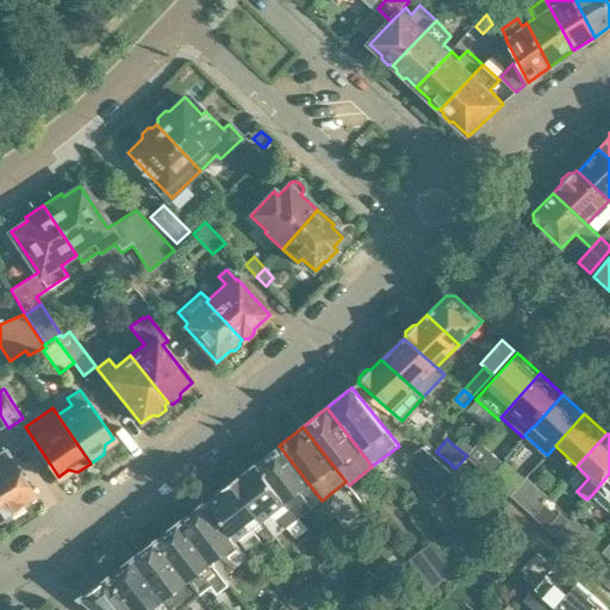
[(461,439),(454,446),(466,455),(473,448),(461,439)]
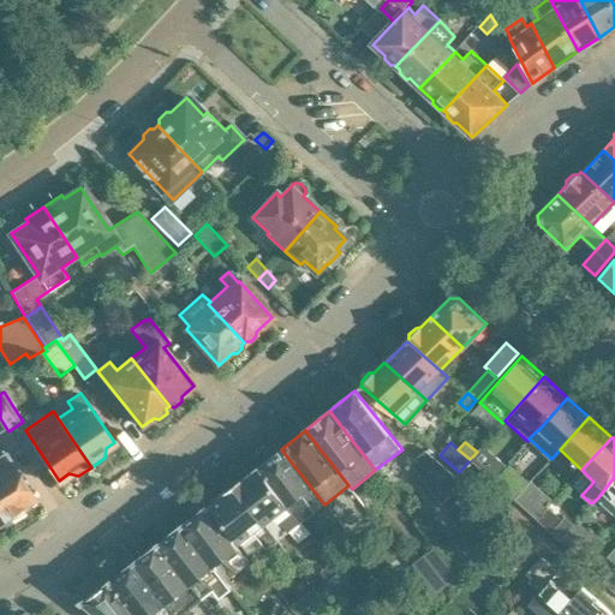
[(0,505),(10,521),(28,512),(24,507),(35,501),(5,452),(4,453),(0,446),(0,505)]
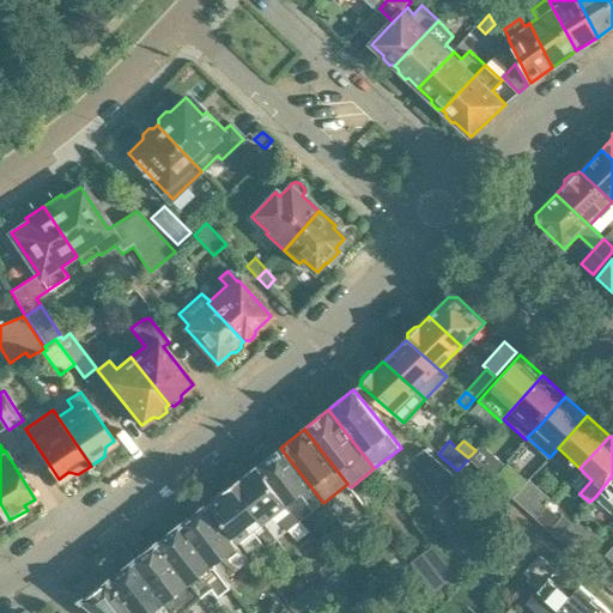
[(502,467),(479,445),(475,450),(468,457),(469,457),(491,478),(502,467)]
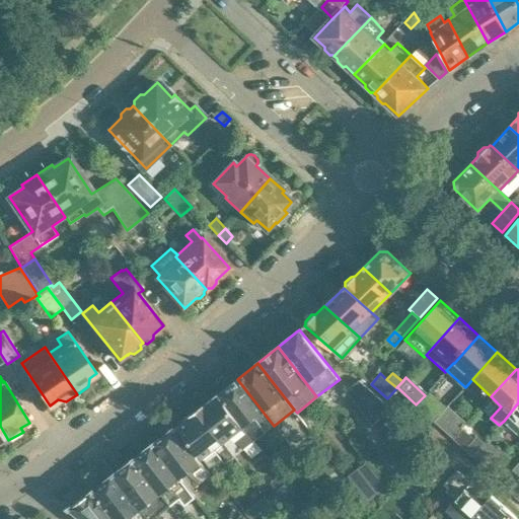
[(274,426),(237,379),(218,394),(254,441),(274,426)]
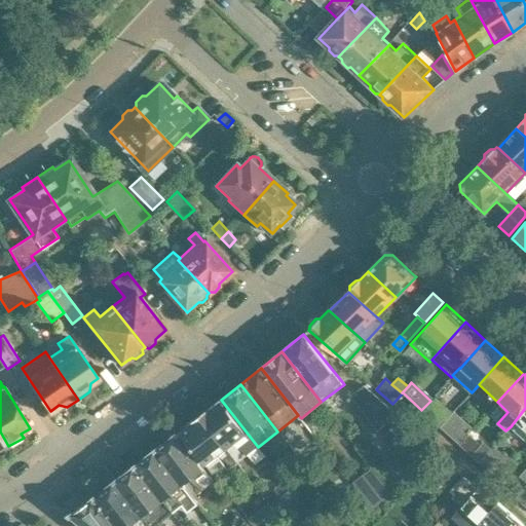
[(367,386),(366,386),(352,397),(376,431),(398,414),(367,386)]
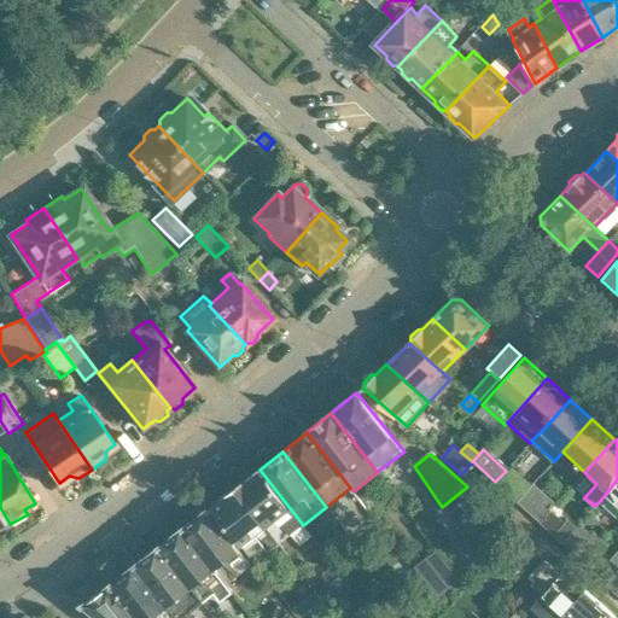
[(507,471),(506,471),(495,482),(516,500),(534,482),(514,464),(507,471)]
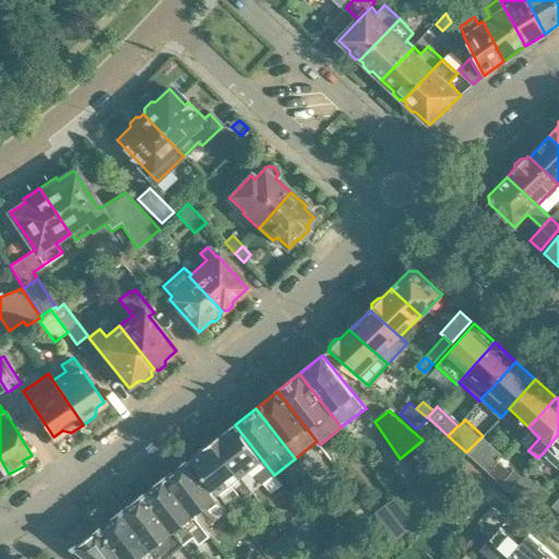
[(274,475),(235,425),(213,442),(252,491),(274,475)]
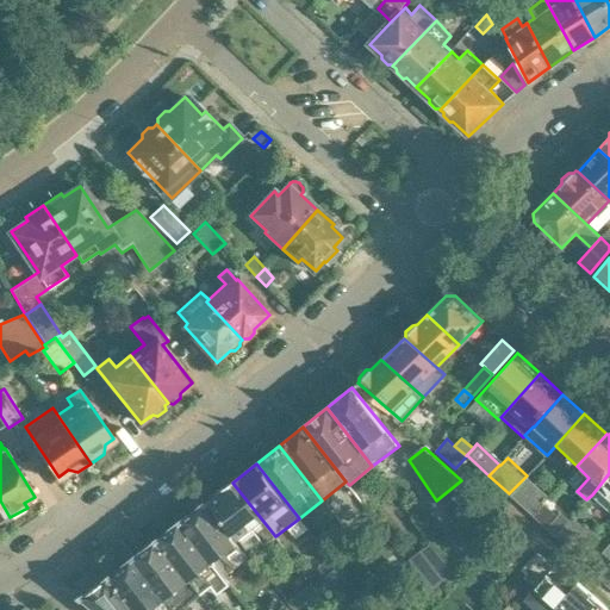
[(609,473),(592,495),(609,510),(609,473)]
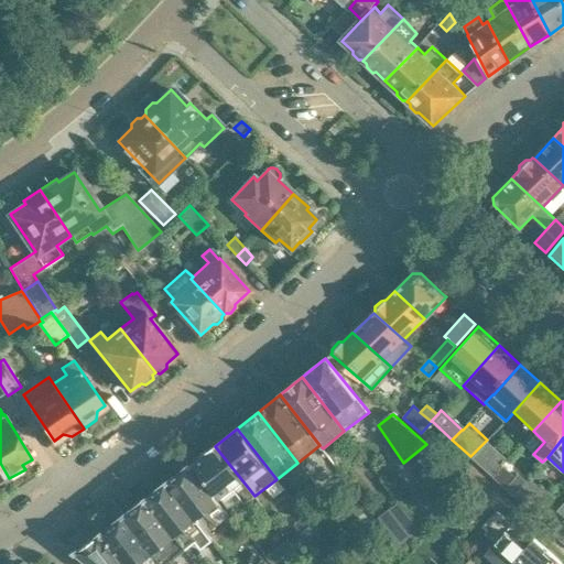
[(255,496),(215,446),(194,463),(234,512),(255,496)]
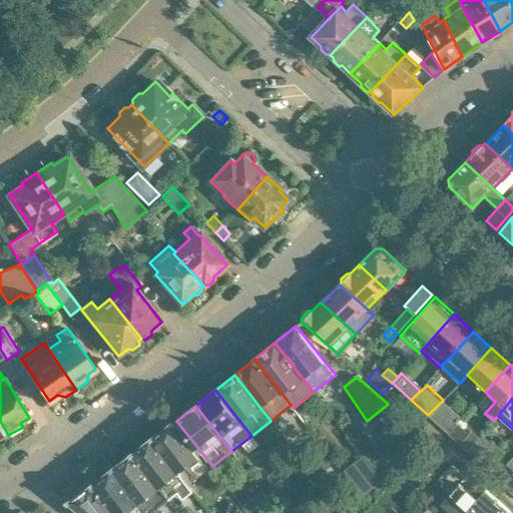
[(436,407),(428,415),(448,433),(456,425),(436,407)]
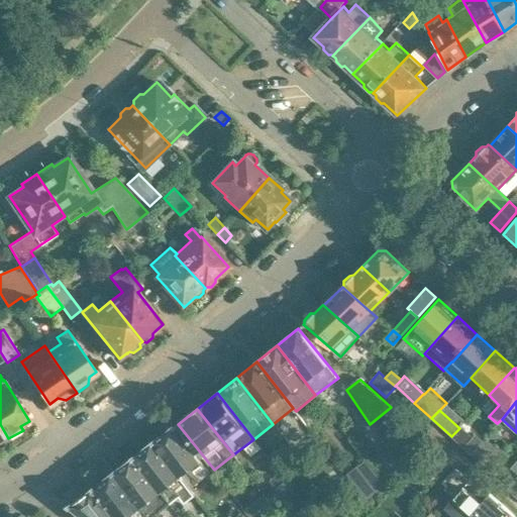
[(0,443),(8,438),(0,424),(0,443)]
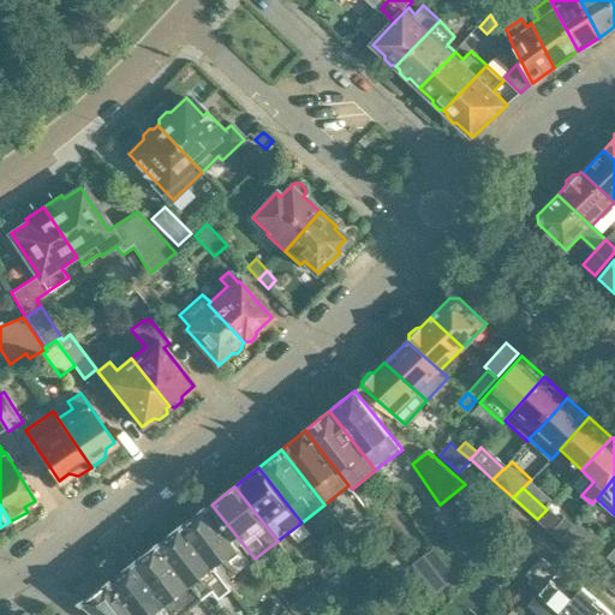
[(249,563),(208,508),(183,527),(226,581),(249,563)]
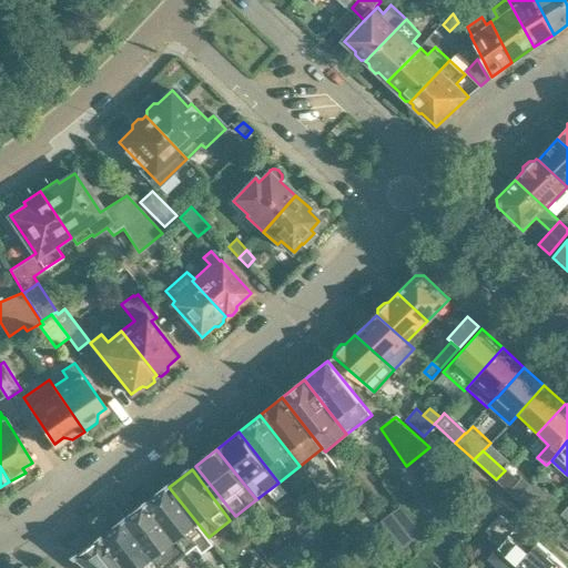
[(520,477),(508,490),(517,498),(527,486),(528,485),(520,477)]
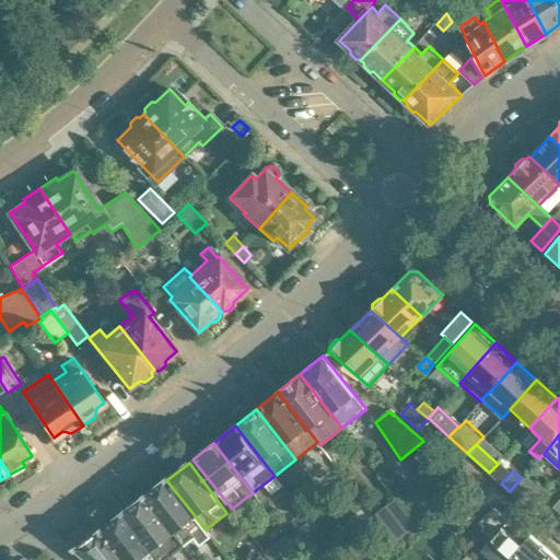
[(534,485),(525,476),(524,475),(521,478),(520,479),(510,491),(529,510),(547,490),(537,481),(534,485)]
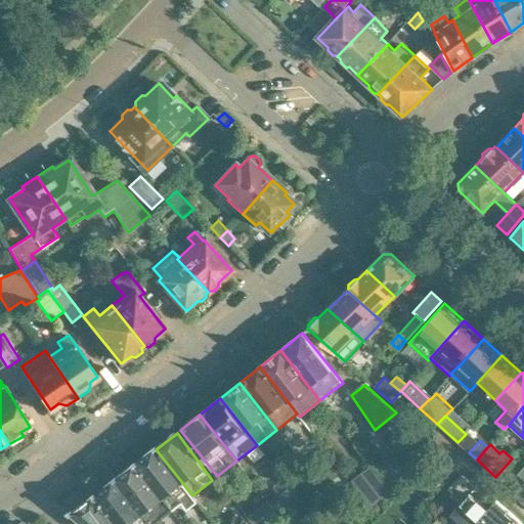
[(192,495),(156,449),(135,464),(172,511),(192,495)]
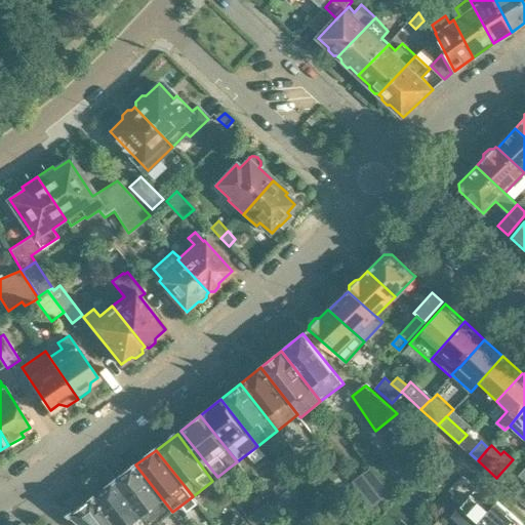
[(445,453),(427,473),(444,488),(459,471),(445,453)]
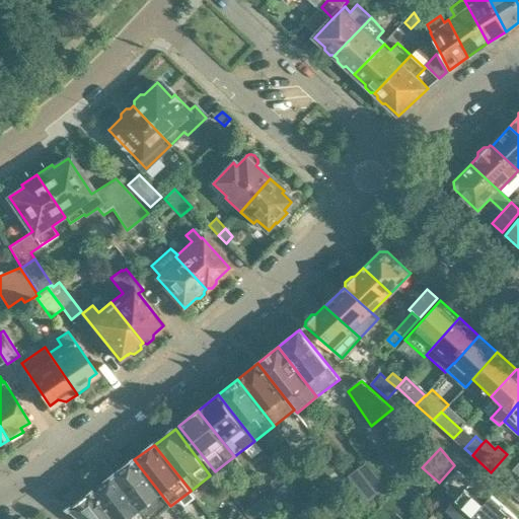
[(153,518),(170,506),(134,459),(114,474),(148,518),(153,518)]
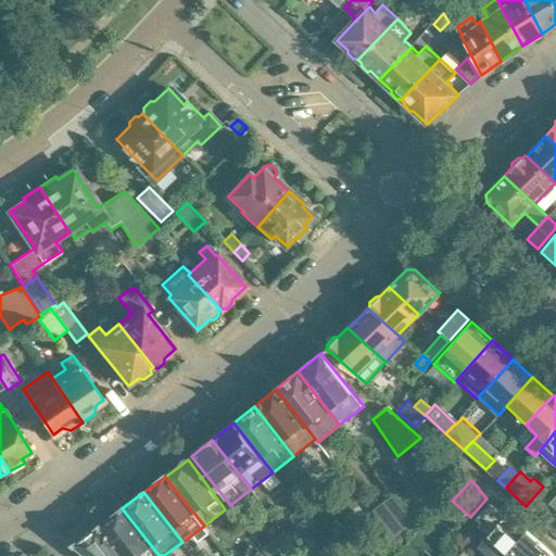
[(420,508),(412,516),(416,522),(443,502),(438,494),(420,508)]
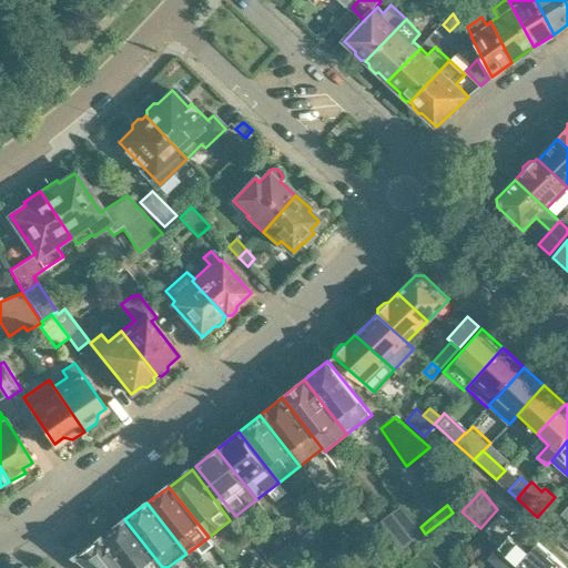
[(424,537),(402,509),(383,524),(404,551),(424,537)]
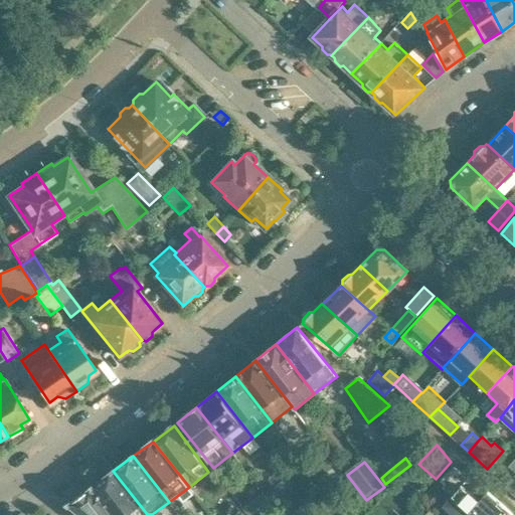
[(306,465),(295,474),(301,481),(312,472),(306,465)]
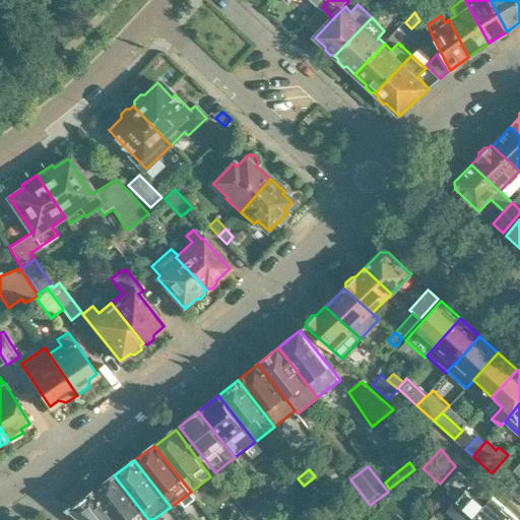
[(458,470),(443,486),(481,519),(518,519),(519,519),(493,496),(485,504),(467,490),(473,482),(458,470)]
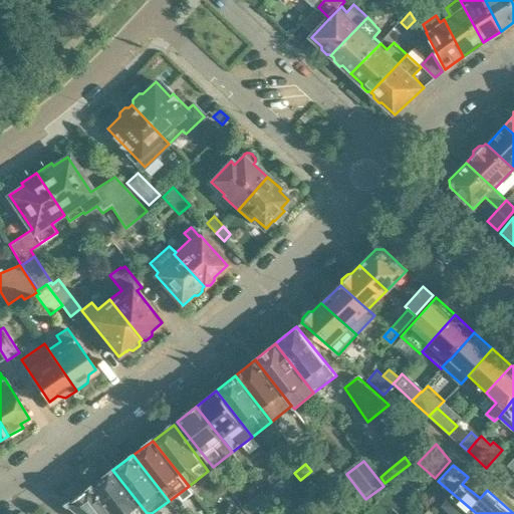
[(147,513),(112,470),(91,486),(114,513),(147,513)]
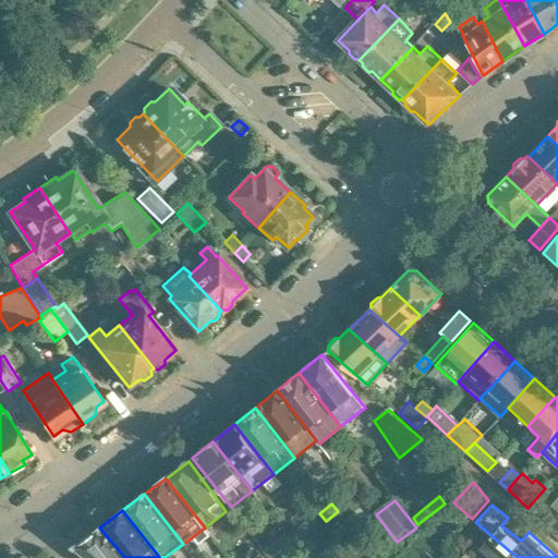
[(557,518),(557,517),(556,517),(547,526),(557,536),(557,518)]
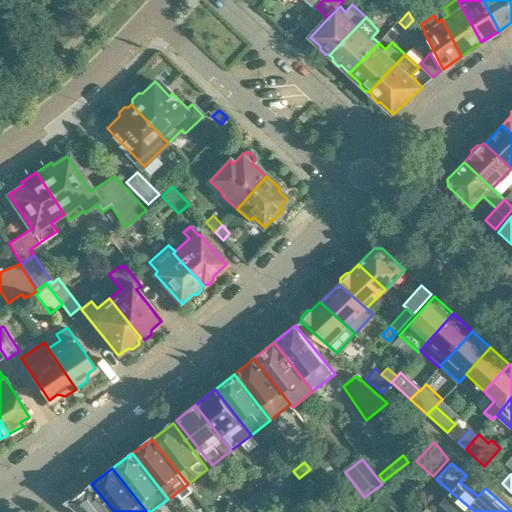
[(474,511),(436,479),(433,483),(447,495),(441,502),(452,511),(474,511)]
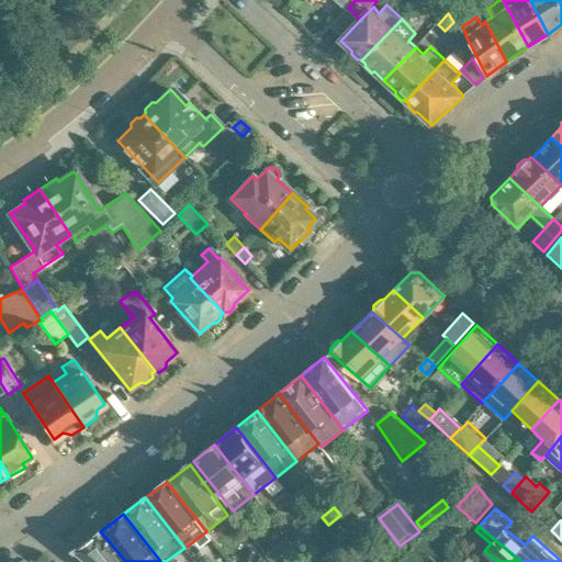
[(125,561),(100,531),(76,550),(90,561),(125,561)]
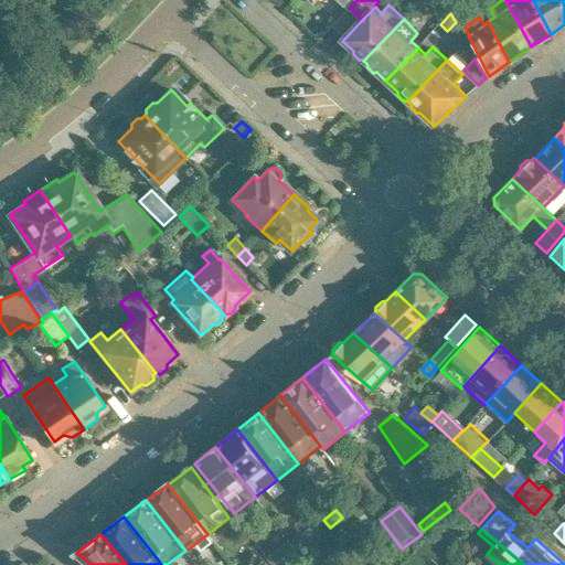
[(273,564),(274,564),(296,548),(288,539),(266,556),(273,564)]
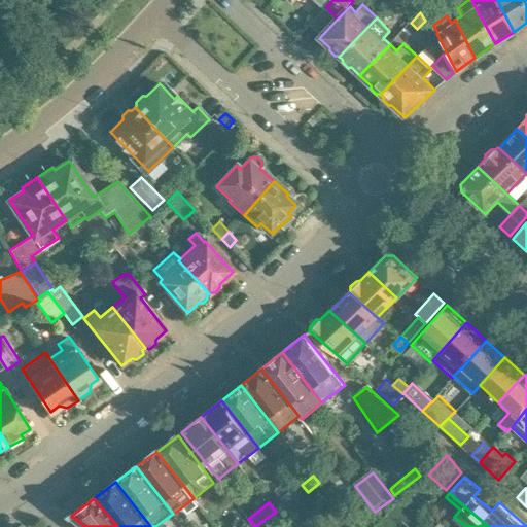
[(297,526),(285,511),(277,517),(284,526),(297,526)]
